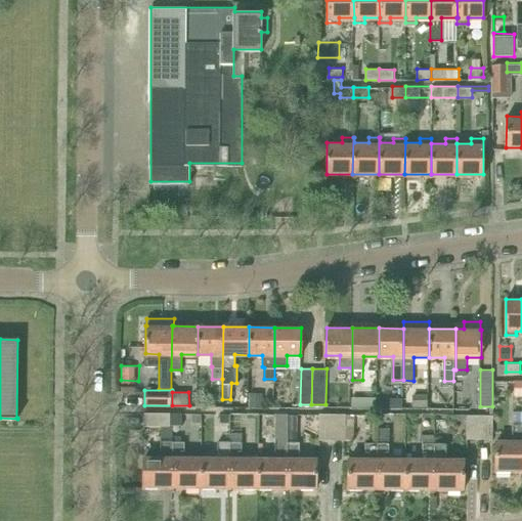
[(250,392),(250,405),(263,405),(263,392),(250,392)]
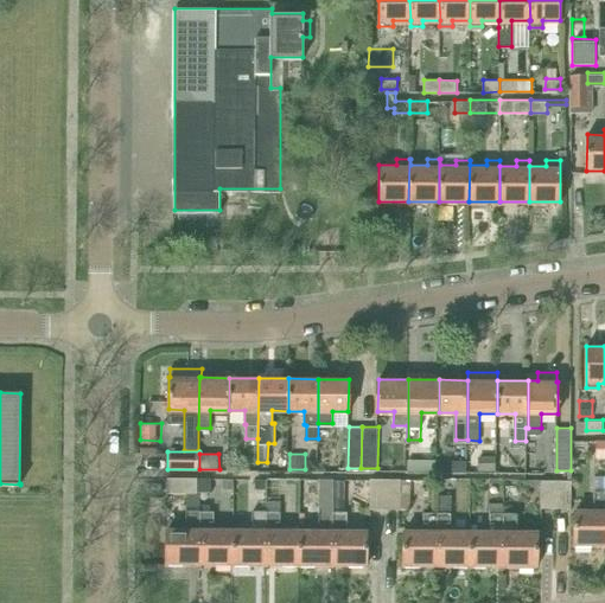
[(495,468),(495,455),(482,455),(482,468),(495,468)]
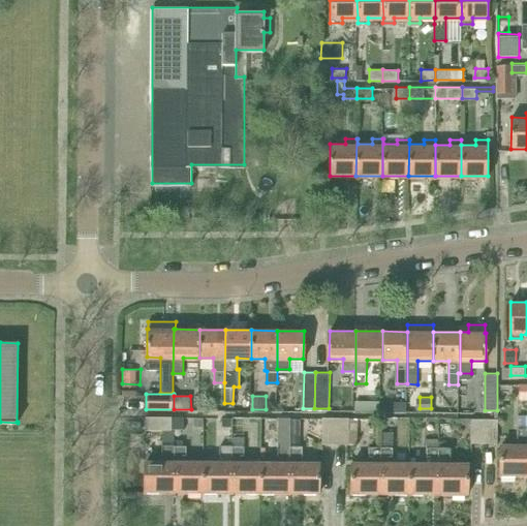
[(394,410),(405,410),(405,401),(394,401),(394,410)]
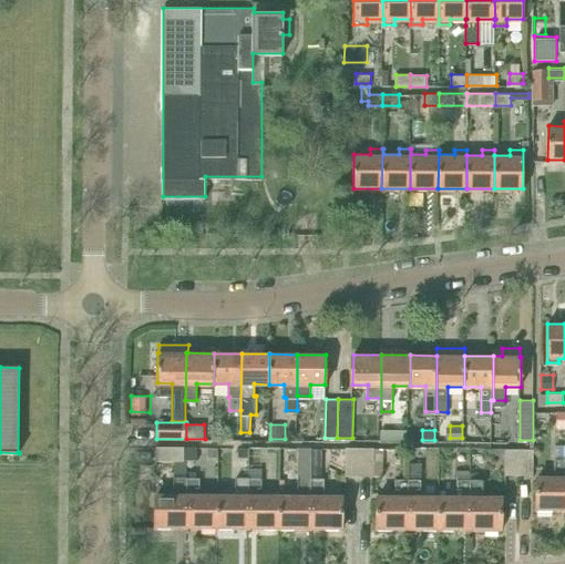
[(157,460),(185,460),(185,445),(157,445),(157,460)]
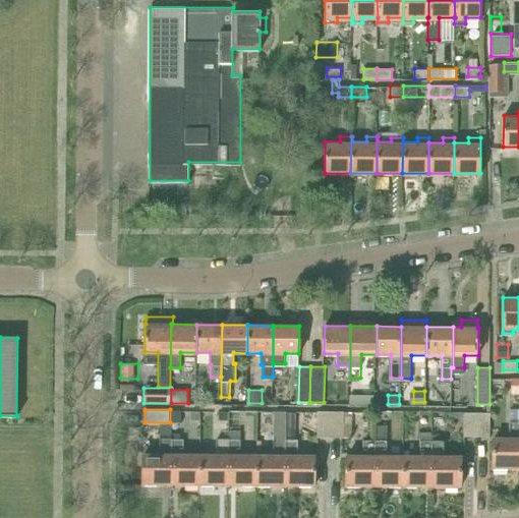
[(178,409),(170,409),(170,422),(178,422),(178,409)]
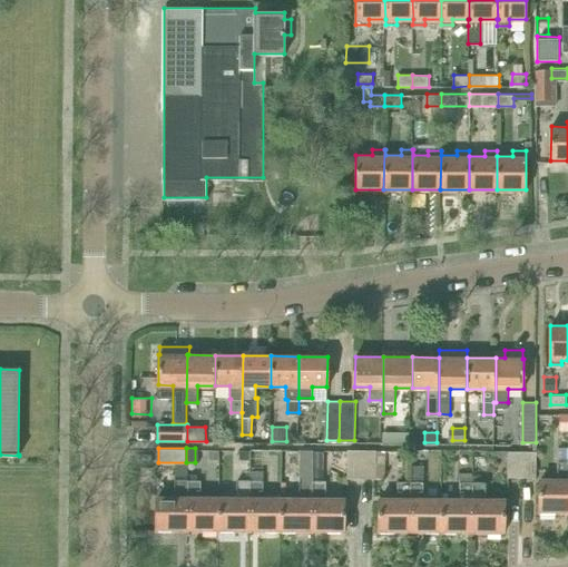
[(349,477),(362,477),(362,448),(349,448),(349,477)]
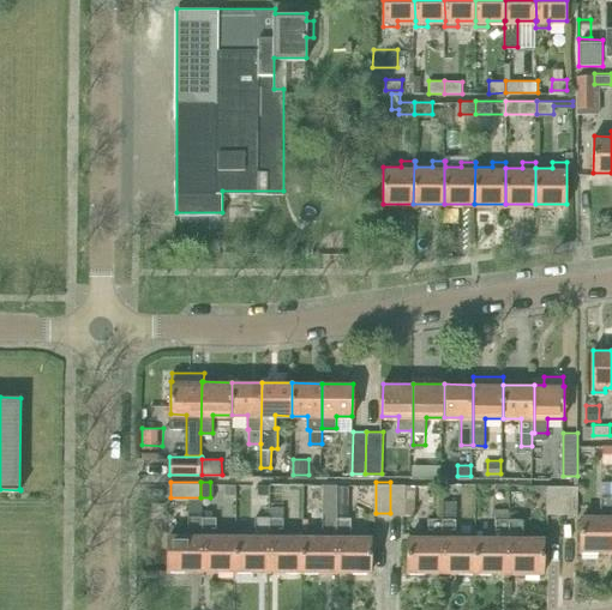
[(432,483),(406,483),(390,482),(390,513),(417,513),(417,491),(432,491),(432,483)]
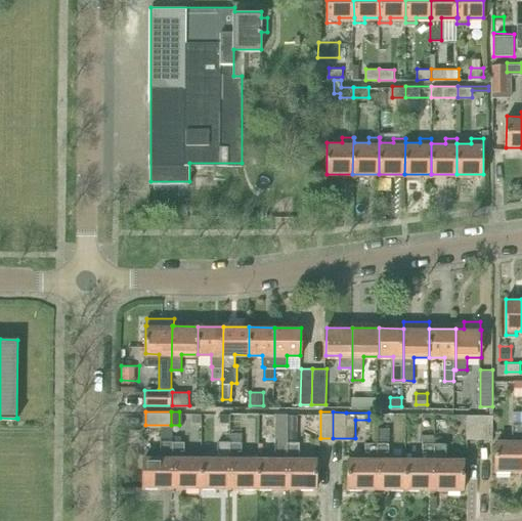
[(192,414),(192,422),(202,422),(202,413),(192,414)]
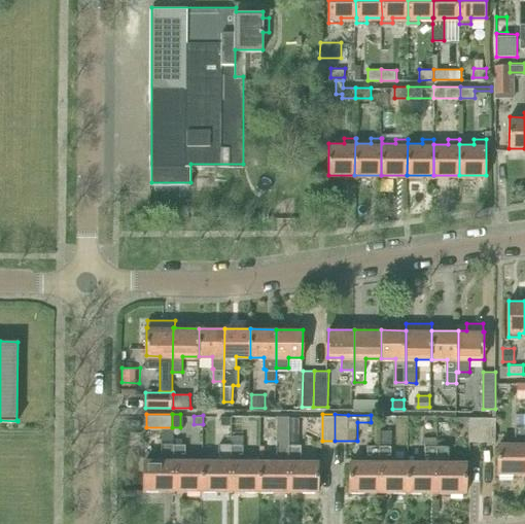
[(232,443),(244,443),(244,415),(232,415),(232,443)]
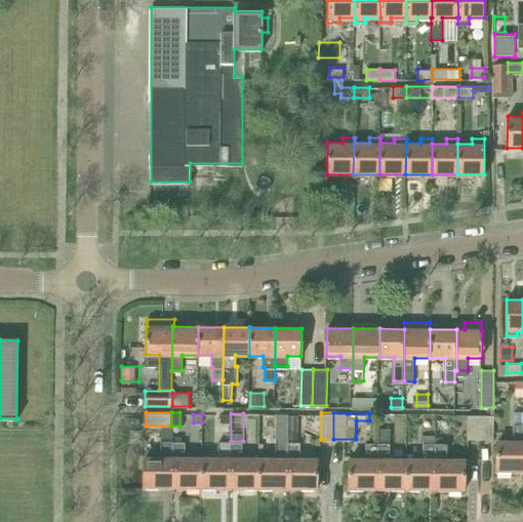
[(289,413),(276,413),(276,436),(289,436),(289,413)]
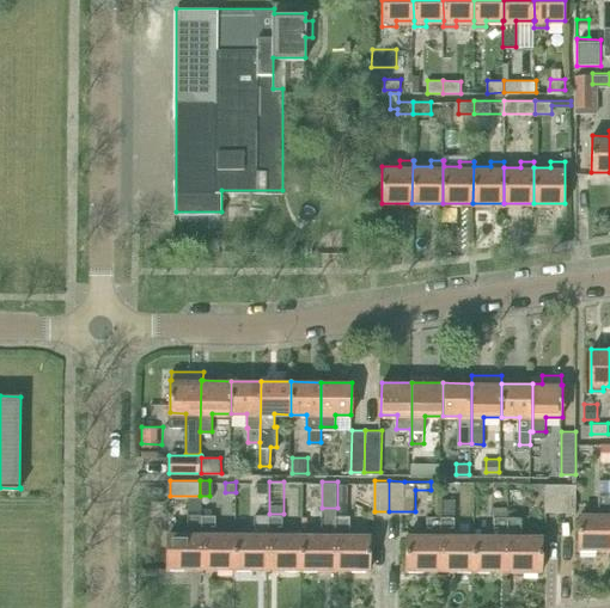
[(547,483),(547,490),(547,510),(561,510),(561,484),(547,483)]
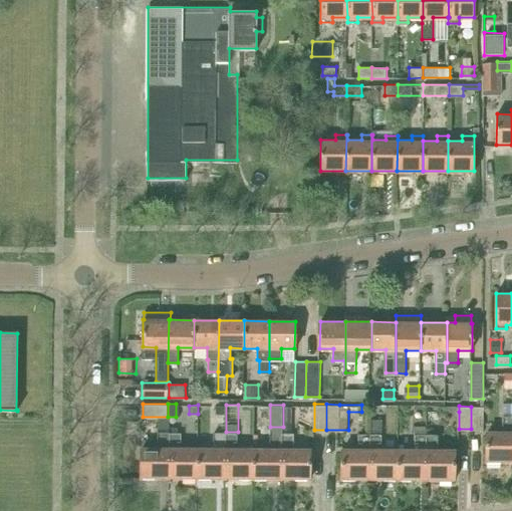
[(483,407),(471,407),(471,429),(483,429),(483,407)]
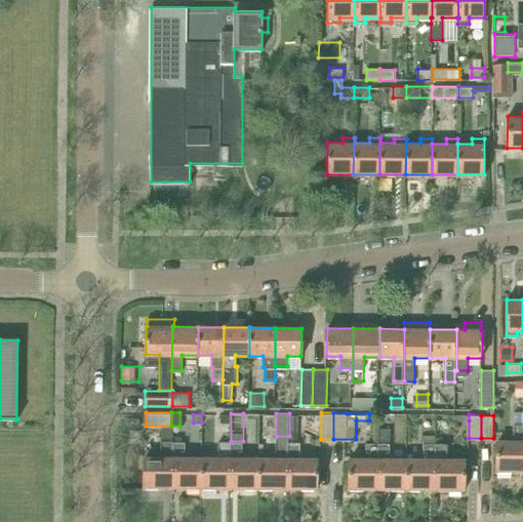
[(522,425),(514,426),(514,435),(517,435),(517,442),(496,442),(496,472),(522,472),(522,425)]
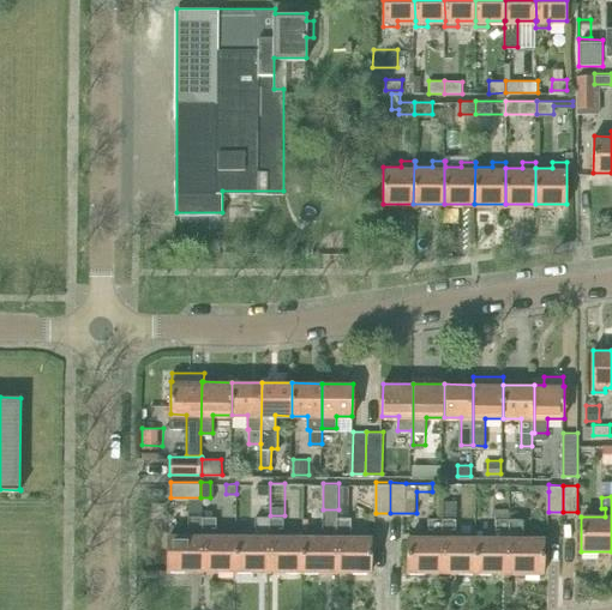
[(445,500),(445,514),(457,514),(457,500),(445,500)]
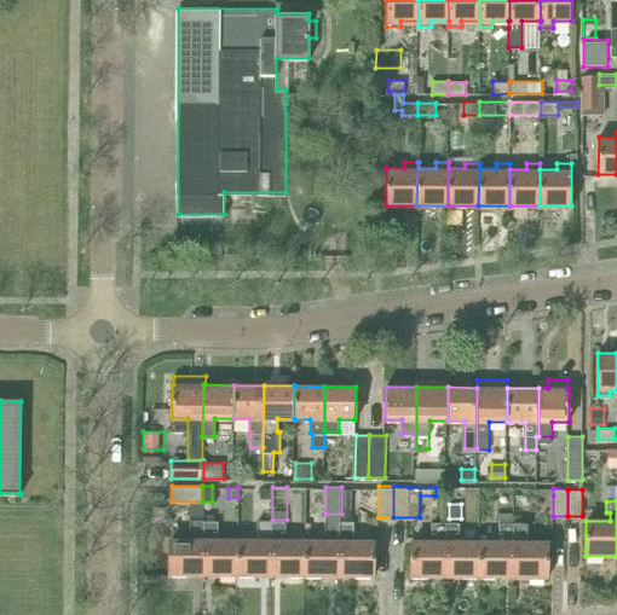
[(500,522),(514,522),(514,512),(500,512),(500,522)]
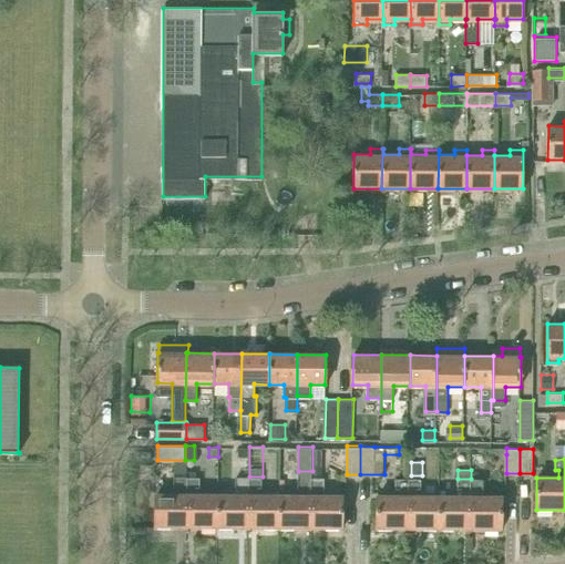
[(155,526),(186,527),(187,477),(173,477),(173,485),(176,485),(176,495),(155,494),(155,526)]
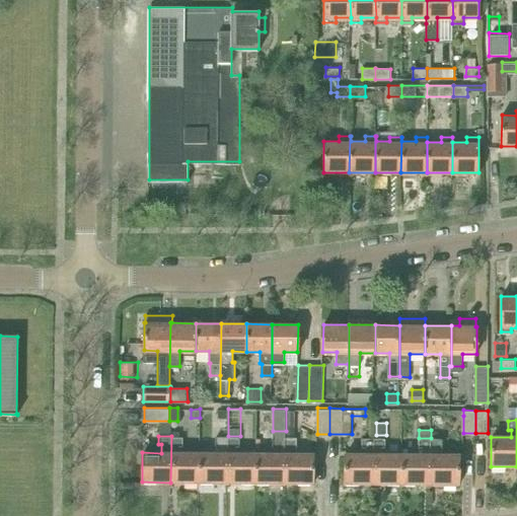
[(170,483),(199,483),(199,453),(179,453),(179,445),(182,445),(182,436),(171,436),(170,483)]
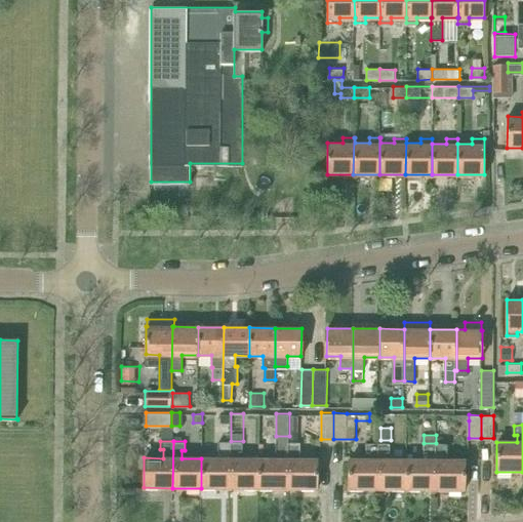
[(201,458),(201,488),(230,488),(231,441),(218,441),(217,450),(220,450),(220,458),(201,458)]
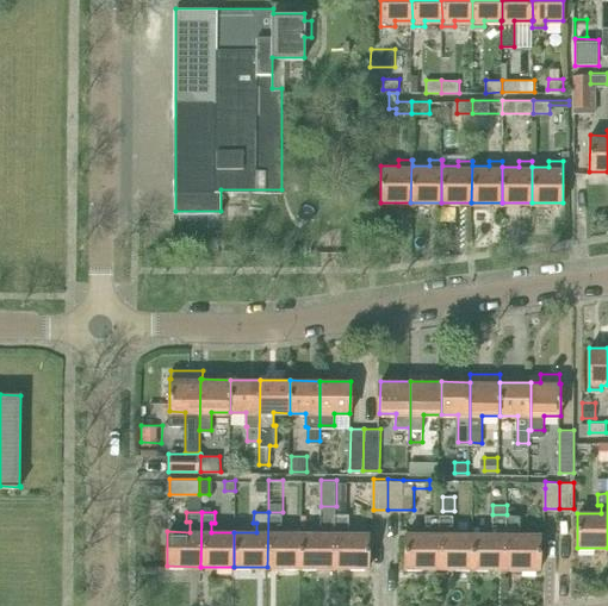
[(302,567),(302,533),(278,533),(278,523),(281,523),(281,512),(268,512),(267,567),(302,567)]
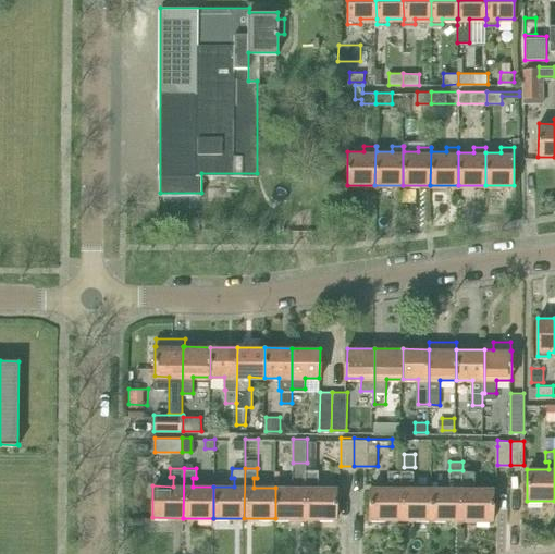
[(297,488),(275,488),(275,518),(305,519),(306,468),(295,468),(295,479),(297,479),(297,488)]
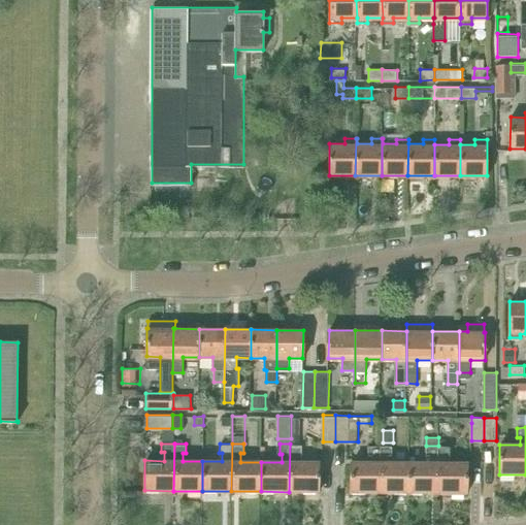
[(319,462),(301,462),(301,444),(290,444),(289,492),(318,492),(319,462)]
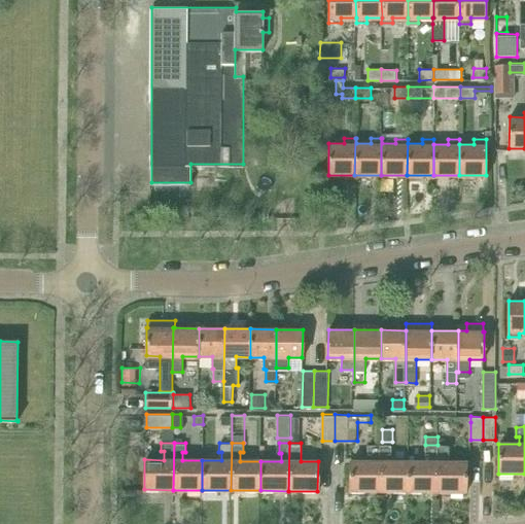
[(379,491),(379,445),(368,445),(368,453),(371,453),(371,461),(350,461),(350,491),(379,491)]
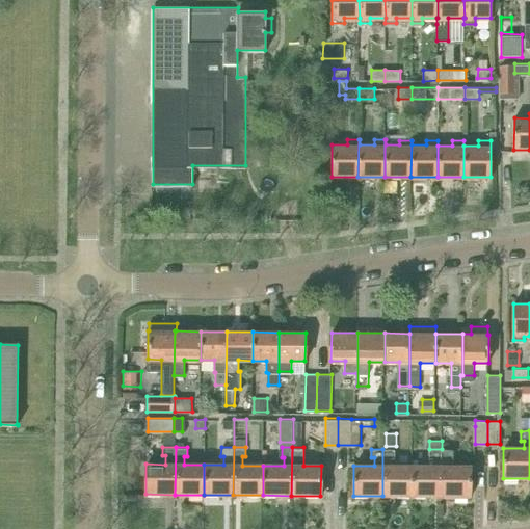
[(395,449),(382,449),(382,496),(412,497),(412,466),(391,466),(391,458),(395,458),(395,449)]
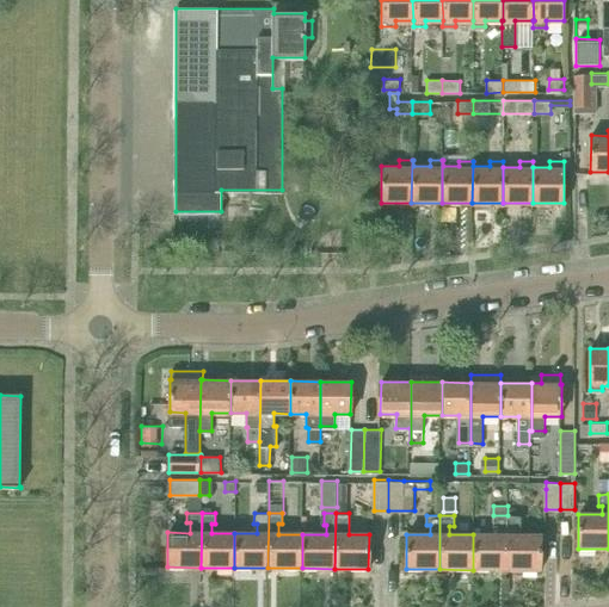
[(496,536),(473,534),(473,570),(506,570),(506,516),(493,515),(493,526),(496,526),(496,536)]
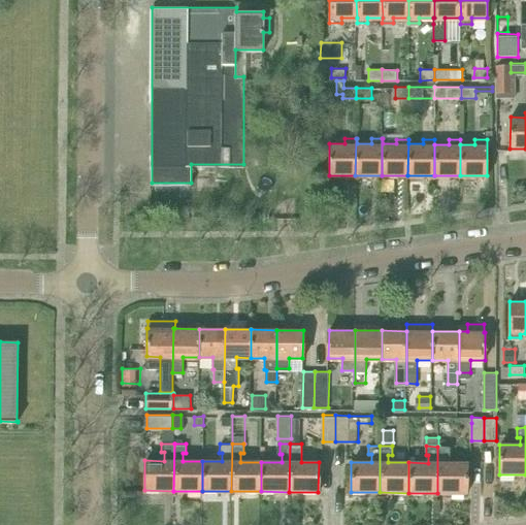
[(450,447),(437,447),(437,493),(466,493),(466,463),(446,463),(446,456),(450,456),(450,447)]
